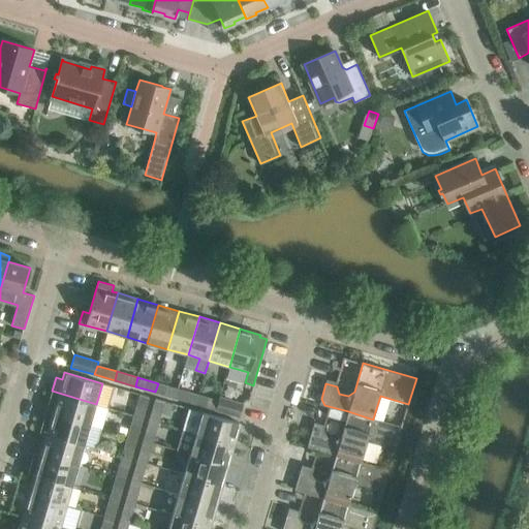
[(168,386),(158,383),(155,392),(165,395),(168,386)]
